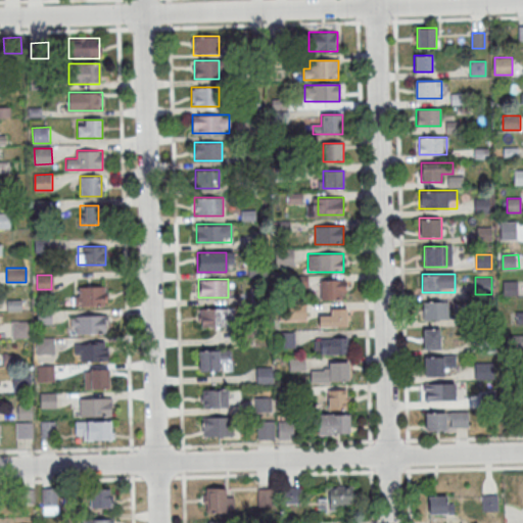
[(345,298),(345,279),(320,279),(321,299),(345,298)]
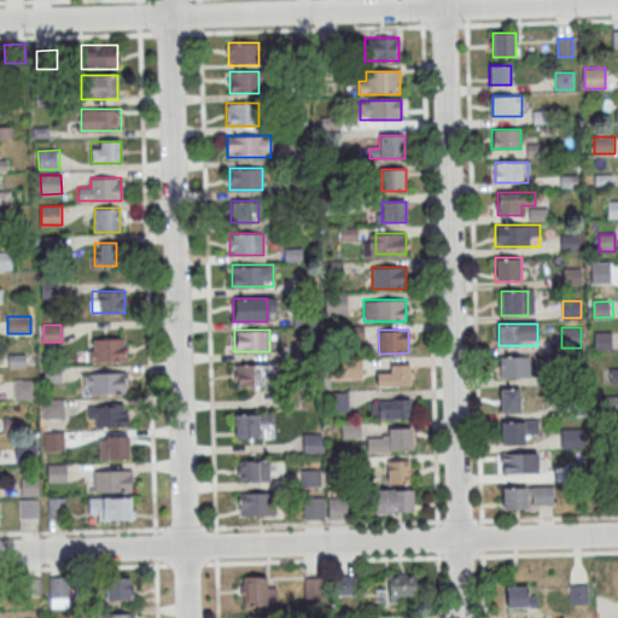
[(124,338),(87,338),(87,361),(124,361),(124,338)]
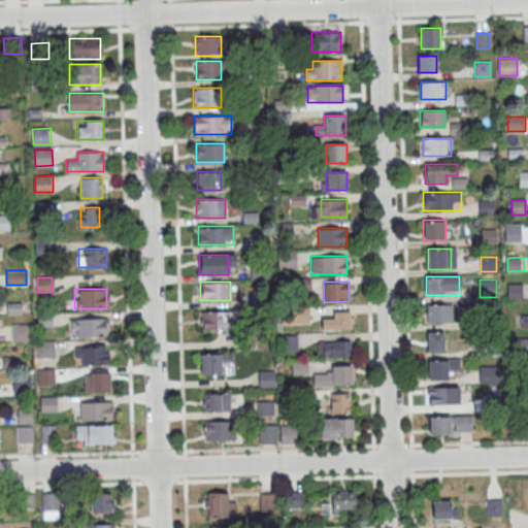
[(452,325),(452,305),(426,305),(426,325),(452,325)]
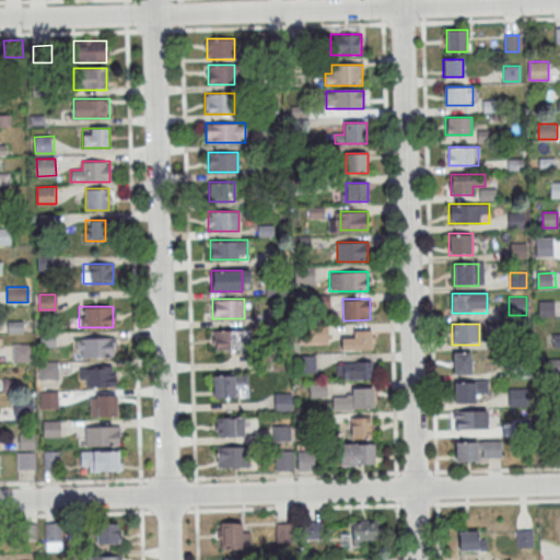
[(341,339),(341,350),(373,350),(373,329),(353,329),(353,339),(341,339)]
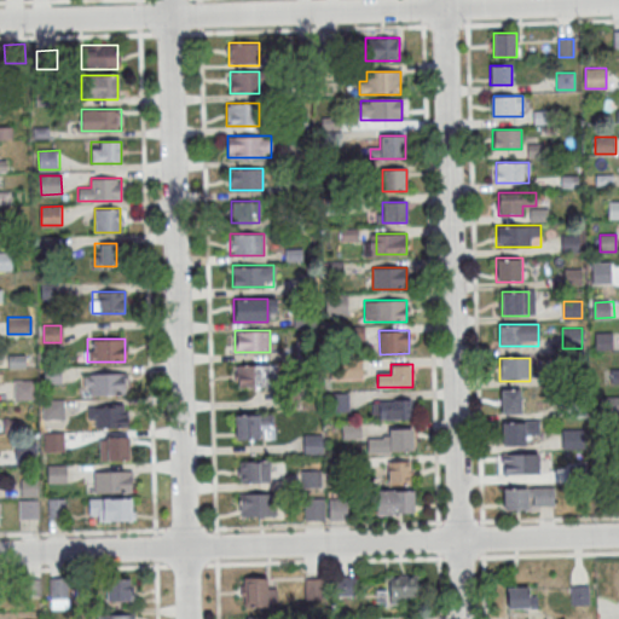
[(235,365),(235,386),(273,386),(273,365),(235,365)]
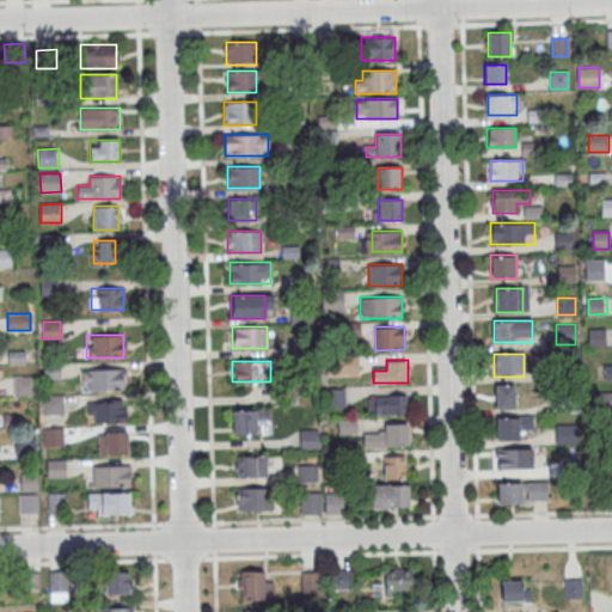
[(84,369),(84,390),(124,390),(124,368),(84,369)]
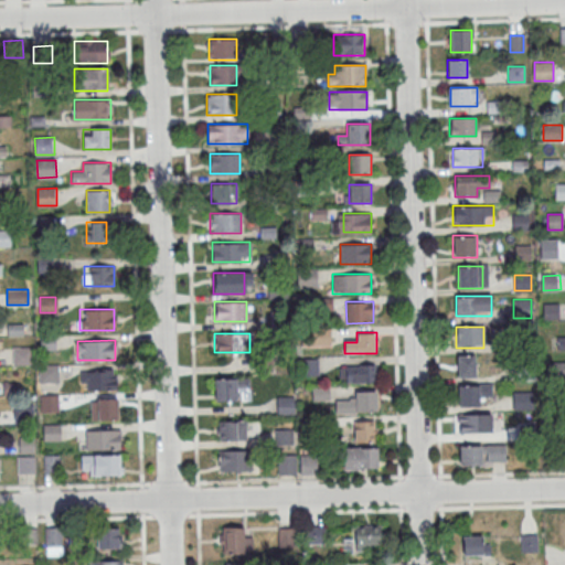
[(32,347),(12,347),(12,364),(32,364),(32,347)]
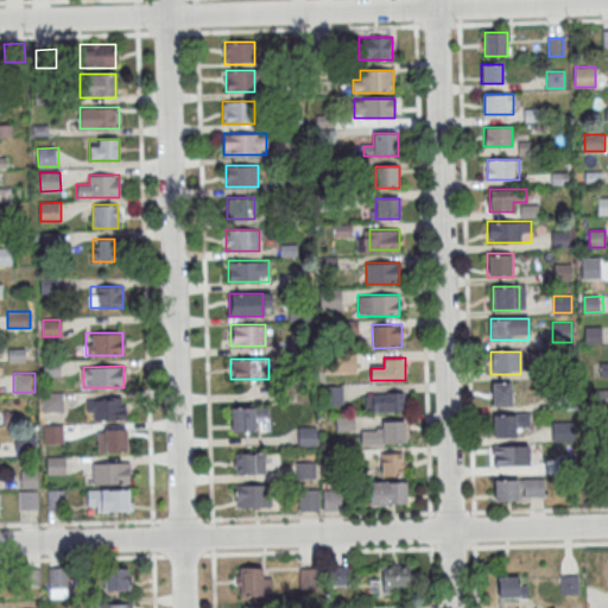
[(491,407),(512,407),(512,384),(491,384),(491,407)]
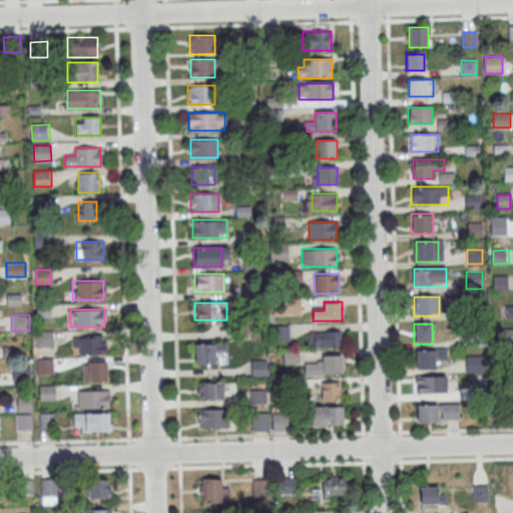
[(340,347),(340,331),(310,331),(310,347),(340,347)]
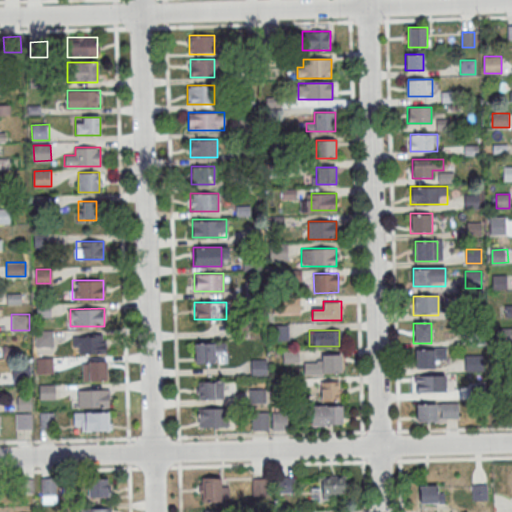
[(52,346),(52,331),(36,331),(36,346),(52,346)]
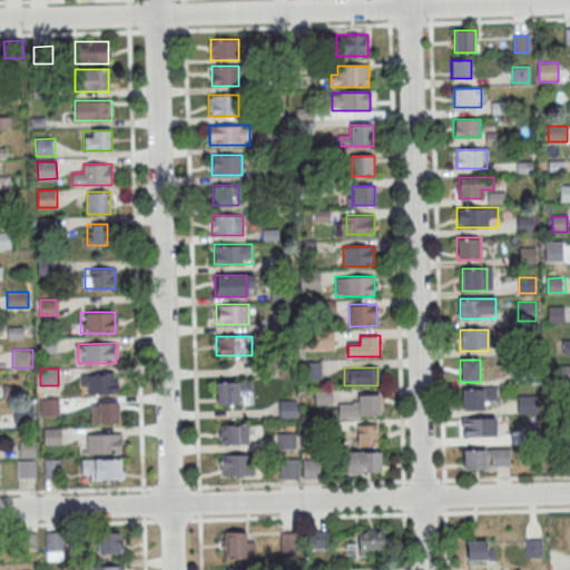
[(116,372),(81,372),(81,393),(116,393),(116,372)]
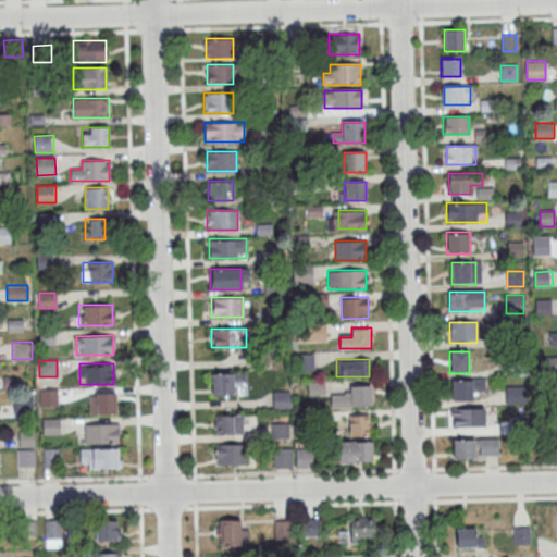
[(211,395),(234,395),(234,382),(246,382),(246,372),(211,372),(211,395)]
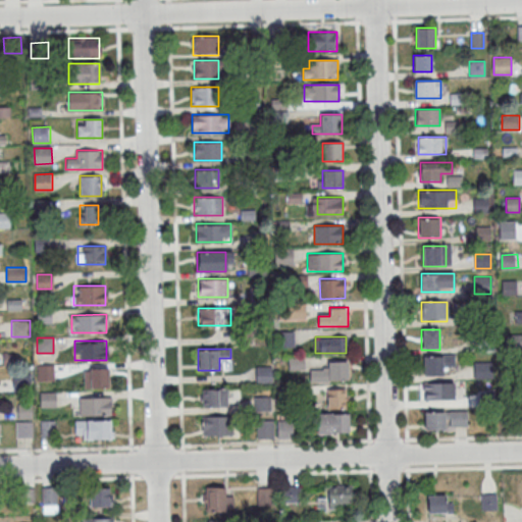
[(423,356),(423,376),(444,376),(444,367),(455,367),(455,356),(423,356)]
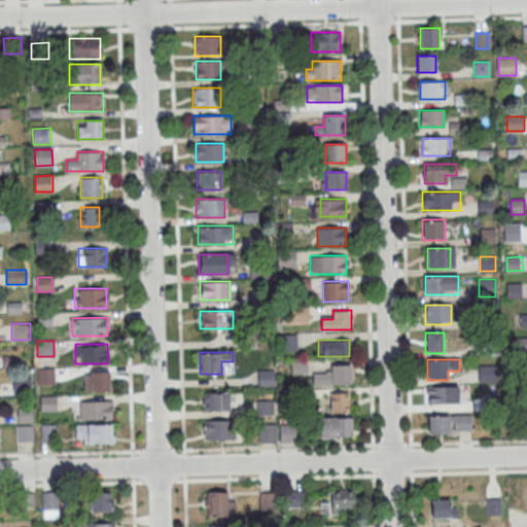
[(351,364),(326,364),(326,374),(313,374),(313,384),(351,384),(351,364)]
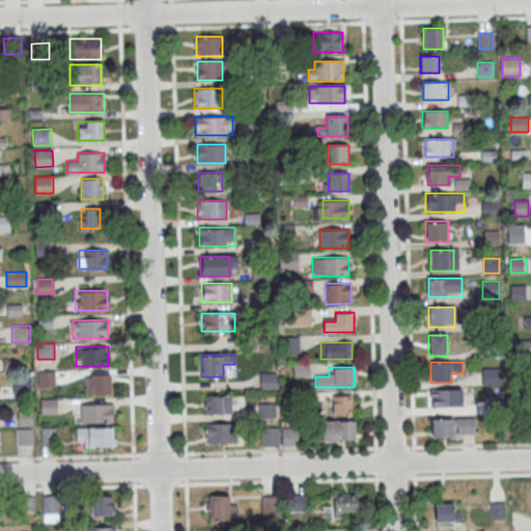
[(482,385),(500,385),(500,370),(482,370),(482,385)]
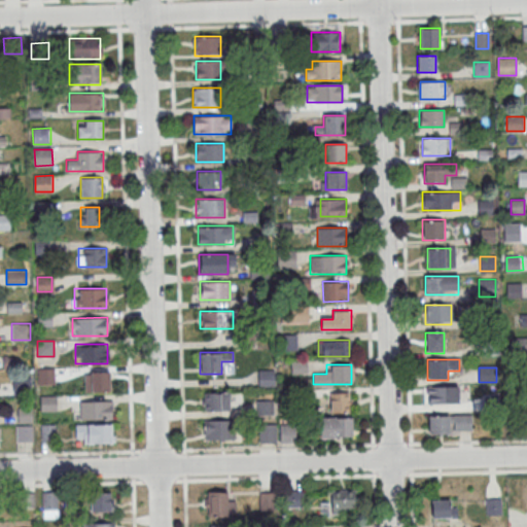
[(275,386),(275,370),(257,370),(257,386),(275,386)]
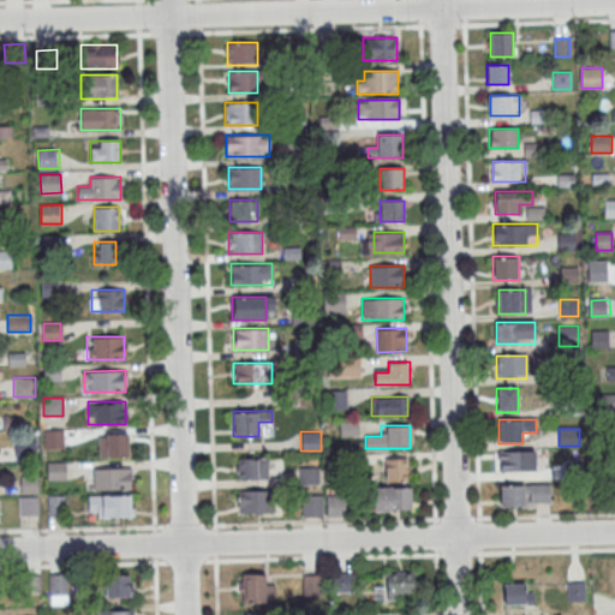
[(127,433),(97,433),(97,457),(127,457),(127,433)]
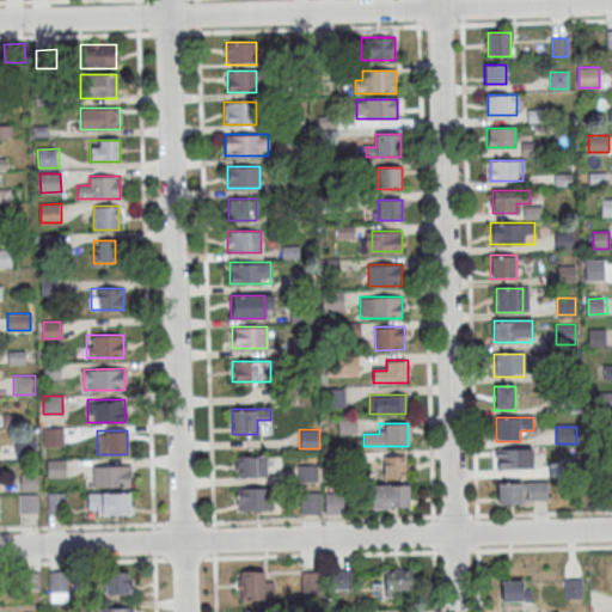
[(524,469),(524,450),(496,450),(496,469),(524,469)]
